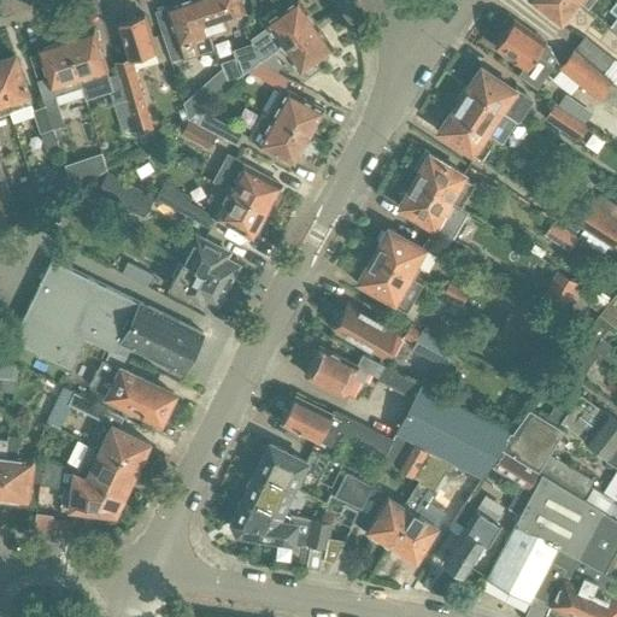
[(182,59),(213,48),(209,34),(205,24),(197,0),(184,0),(168,6),(175,29),(163,33),(171,62),(182,58),(182,59)]
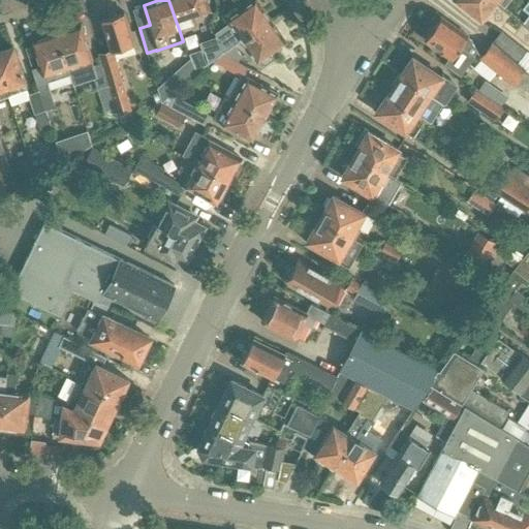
[(179,29),(197,24),(195,14),(209,9),(205,0),(168,0),(176,21),(179,29)]
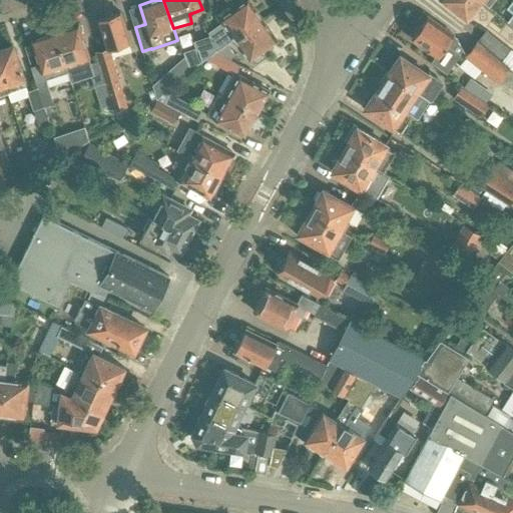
[(236,37),(263,19),(249,0),(245,0),(222,17),(224,20),(209,30),(217,50),(226,44),(236,37)]
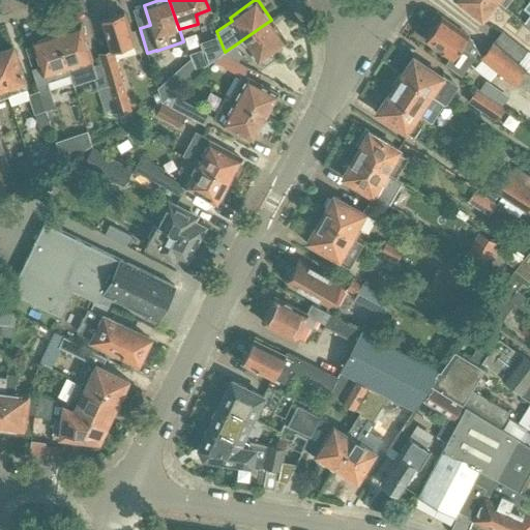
[(482,21),(497,2),(495,0),(455,0),(470,11),(482,21)]
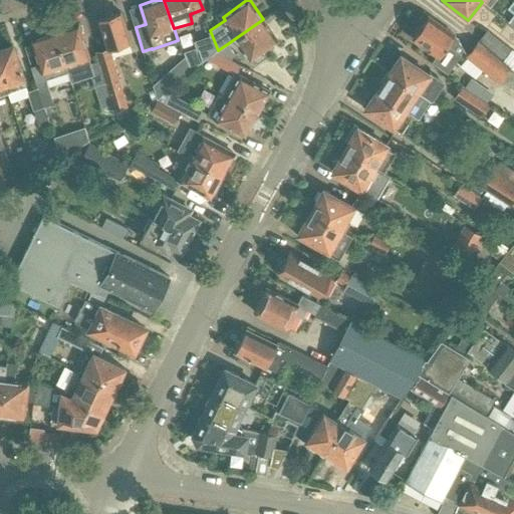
[(99,61),(114,110),(126,107),(108,49),(130,43),(120,12),(97,19),(107,49),(97,52),(99,61)]
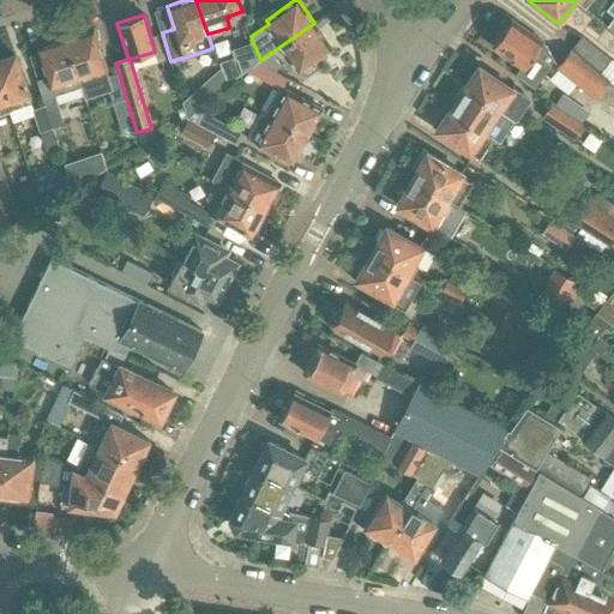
[(493,46),(522,66),(516,74),(534,86),(553,59),(547,48),(548,47),(511,20),(504,30),(499,31),(494,38),(494,43),(493,46)]
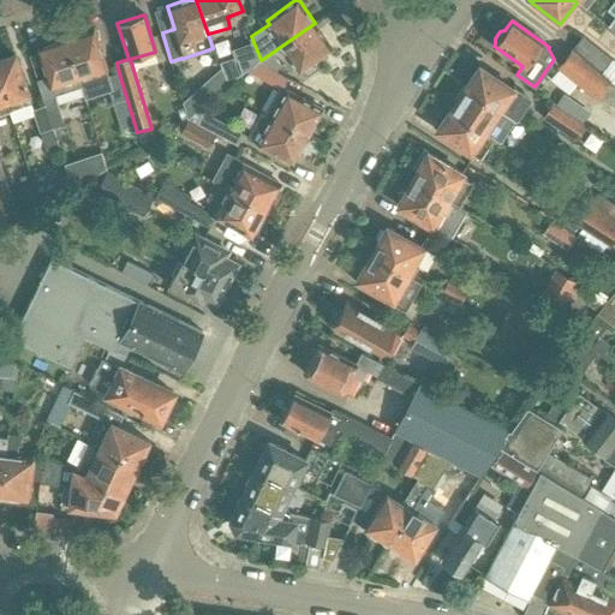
[(315,23),(284,45),(302,70),(304,67),(309,73),(318,66),(315,60),(333,47),(315,23)]
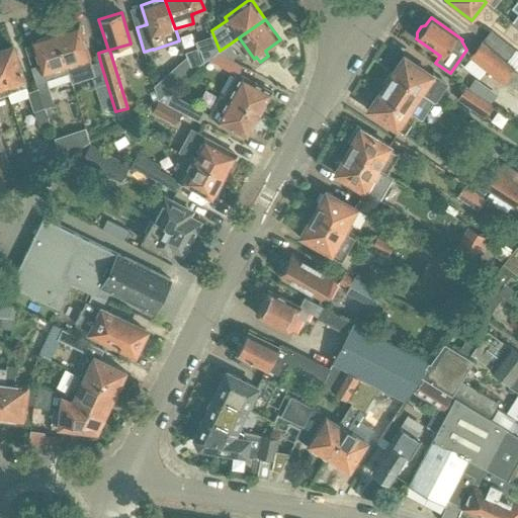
[(71,83),(92,77),(102,110),(113,106),(114,111),(115,111),(100,62),(91,65),(90,58),(89,58),(79,24),(55,31),(66,65),(66,66),(67,69),(68,73),(70,80),(71,83)]
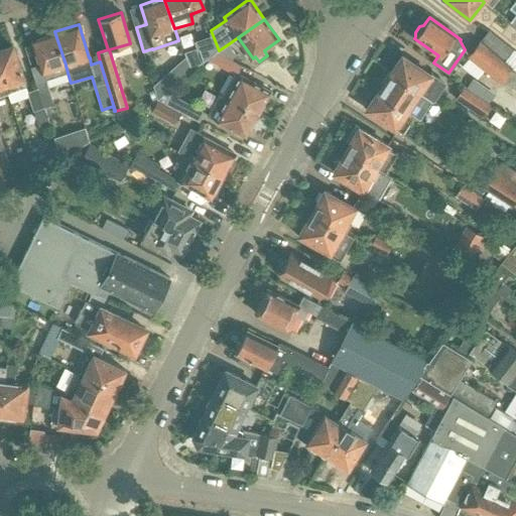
[(479,40),(505,61),(513,50),(488,29),(479,40)]
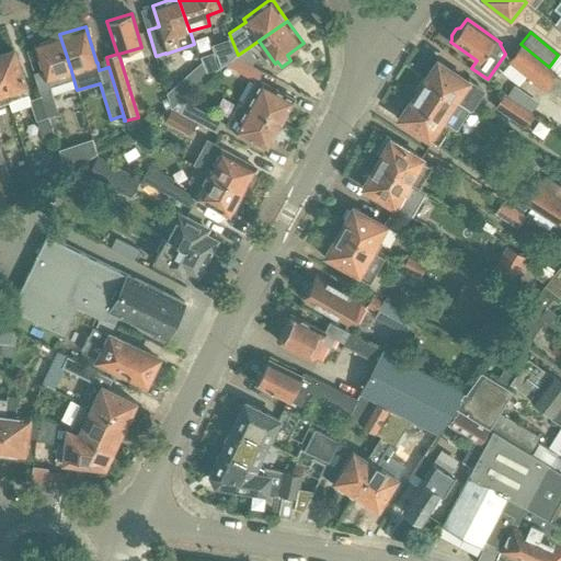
[(236,56),(238,55),(229,33),(228,35),(229,38),(212,45),(214,53),(201,57),(208,77),(236,56)]
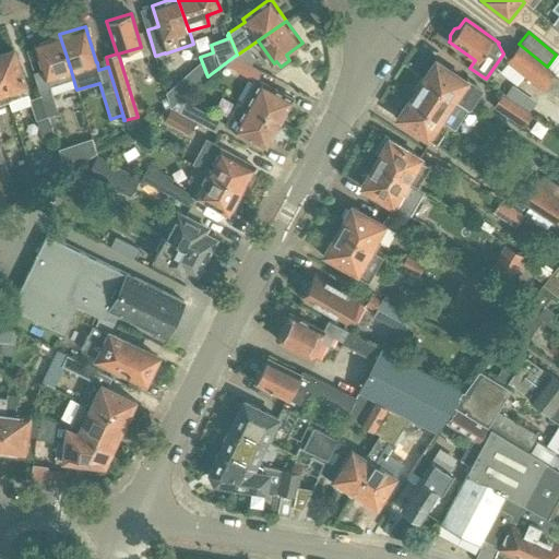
[(43,68),(33,71),(39,91),(50,87),(52,94),(75,86),(73,79),(72,74),(71,71),(71,70),(59,34),(34,42),(43,68)]
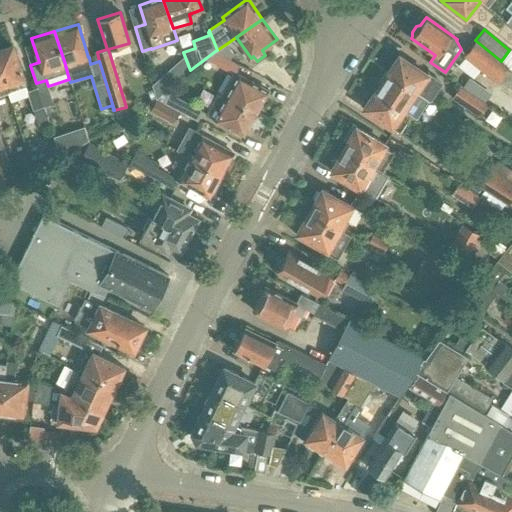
[(508,67),(501,61),(475,40),(463,56),(496,82),(508,67)]
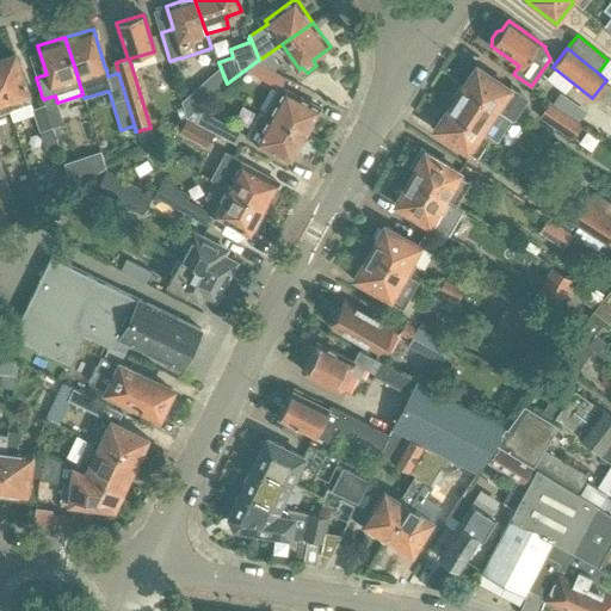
[(259,62),(273,71),(279,66),(270,53),(259,60),(257,61),(259,62)]
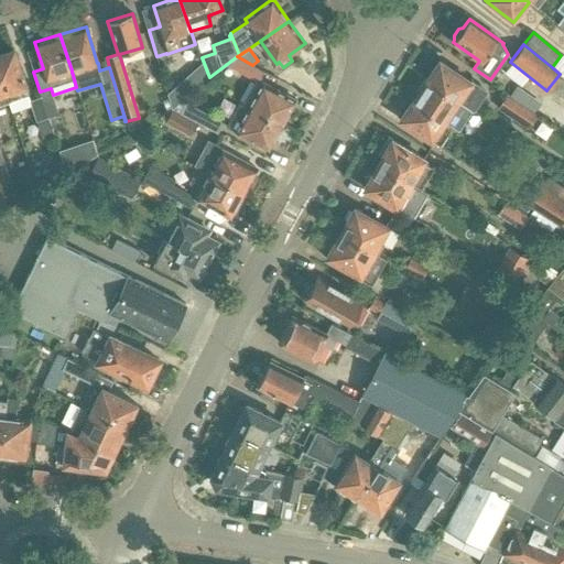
[(0,78),(8,101),(17,99),(29,94),(19,65),(14,50),(0,54),(0,78)]
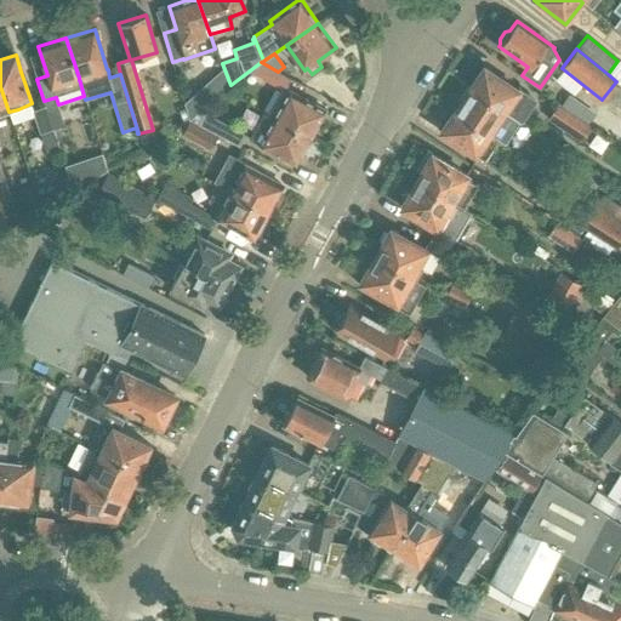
[(311,136),(325,110),(291,91),(291,90),(286,87),(291,79),(278,72),(263,63),(257,75),(281,89),(268,113),(311,136)]
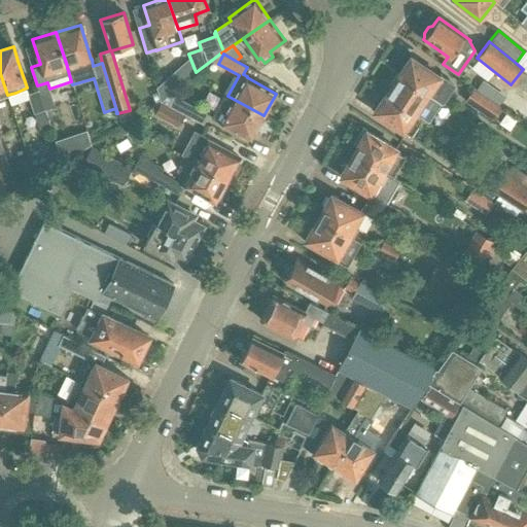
[(399,74),(435,99),(448,82),(411,58),(399,74)]
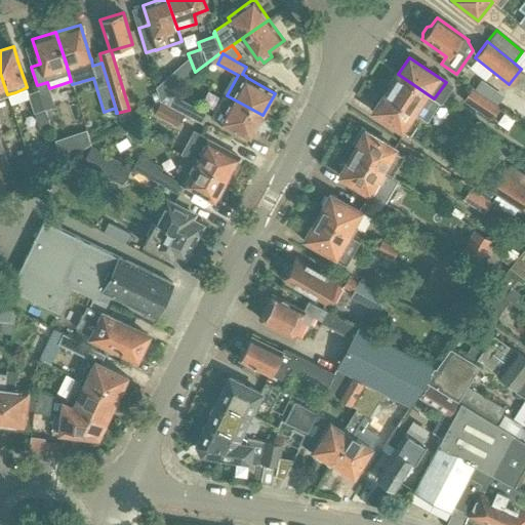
[(427,121),(439,103),(434,98),(398,74),(397,73),(388,86),(390,87),(386,93),(421,118),(427,121)]
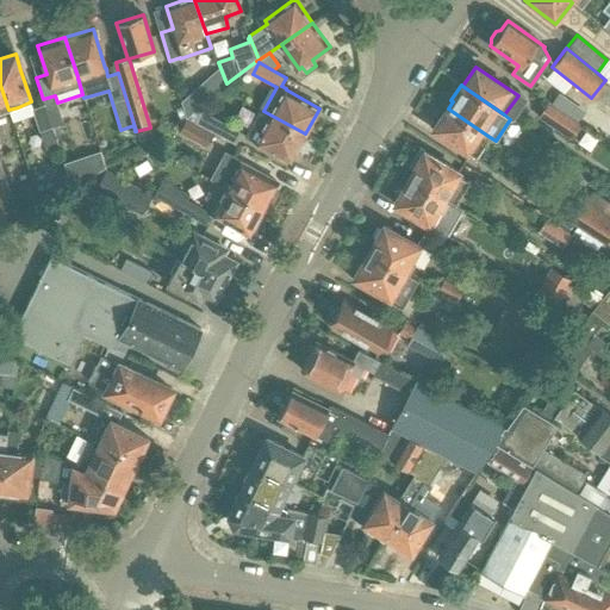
[(44,105),(53,128),(60,150),(72,147),(57,103),(55,95),(43,99),(44,105)]
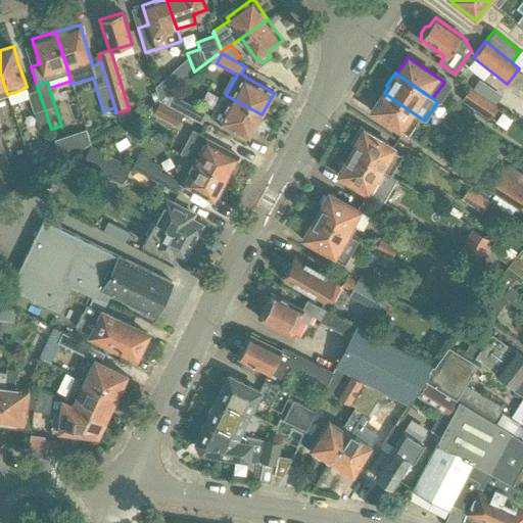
[(461,100),(489,120),(498,105),(470,87),(461,100)]
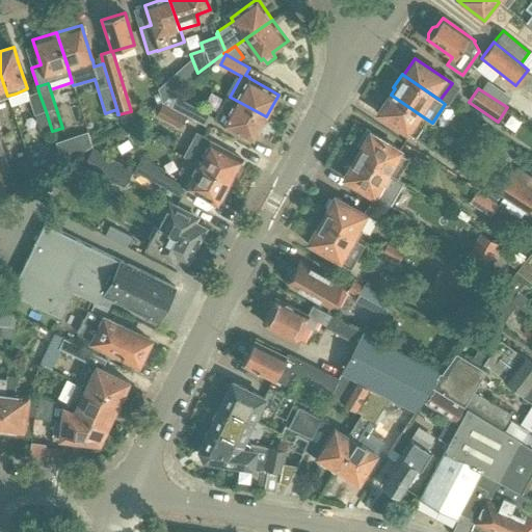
[(34,115),(46,111),(38,91),(28,95),(34,115)]
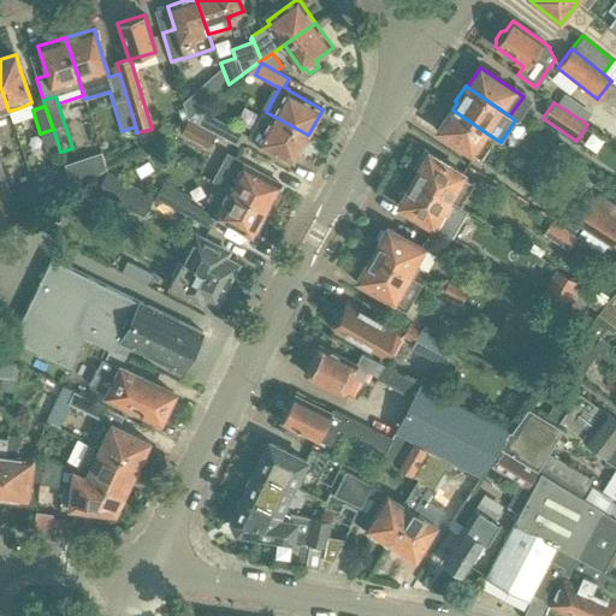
[(481,159),(495,138),(452,110),(438,130),(481,159)]
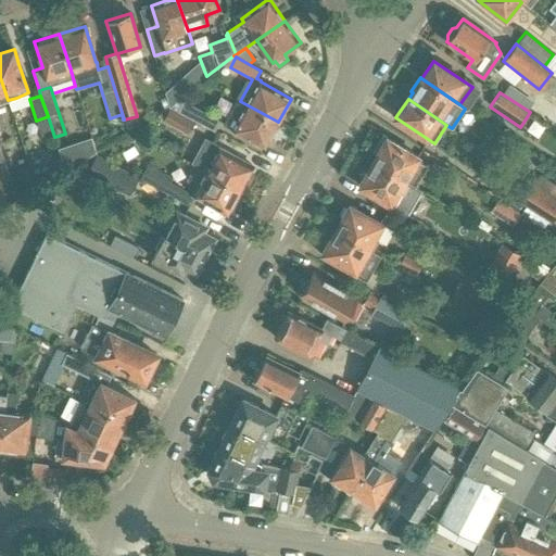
[(240,102),(237,100),(230,112),(224,123),(265,146),(278,122),(240,101),(240,102)]
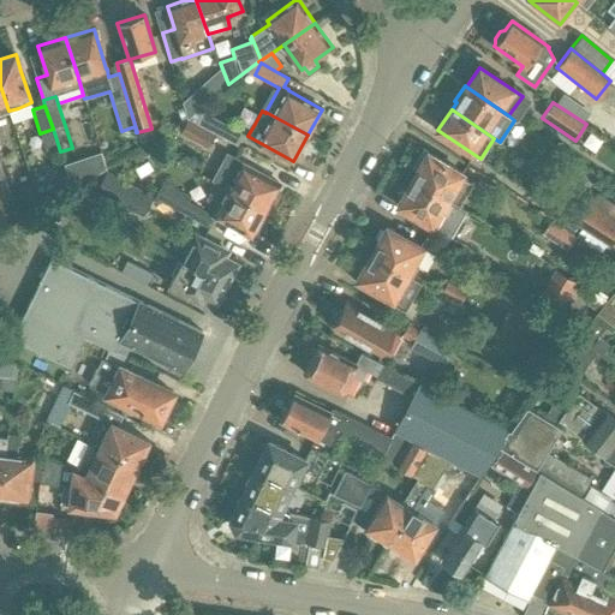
[(197,124),(216,133),(238,145),(244,133),(203,112),(197,124)]
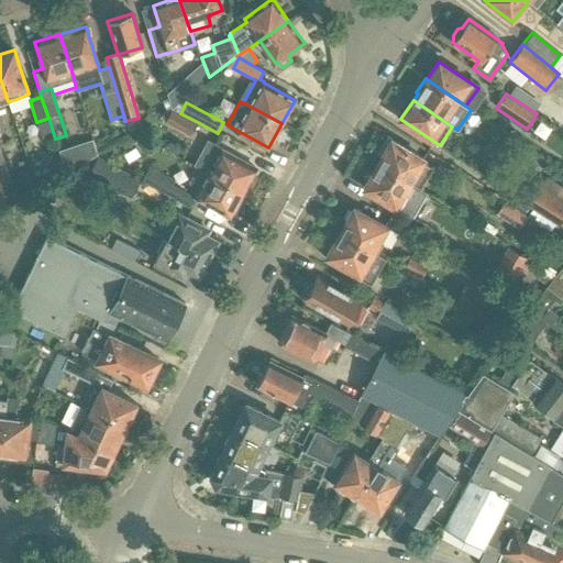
[(198,122),(180,113),(172,109),(165,122),(190,136),(198,122)]
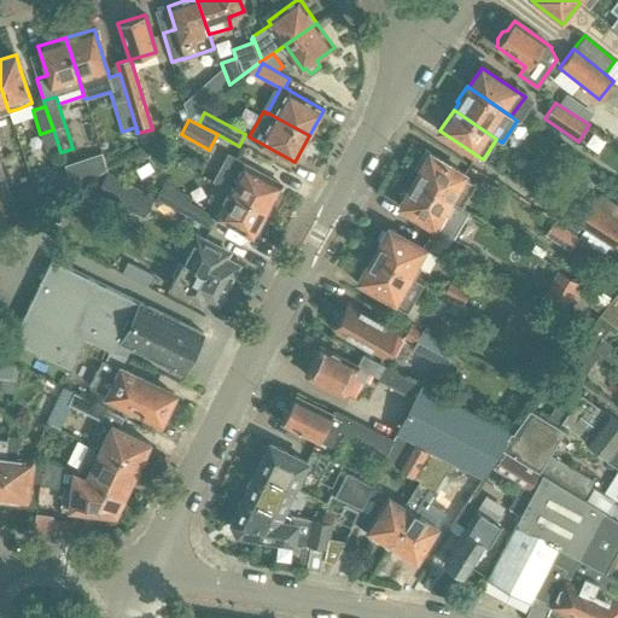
[(415,181),(455,204),(456,203),(461,207),(476,182),(465,176),(466,175),(425,151),(414,169),(420,173),(415,181)]
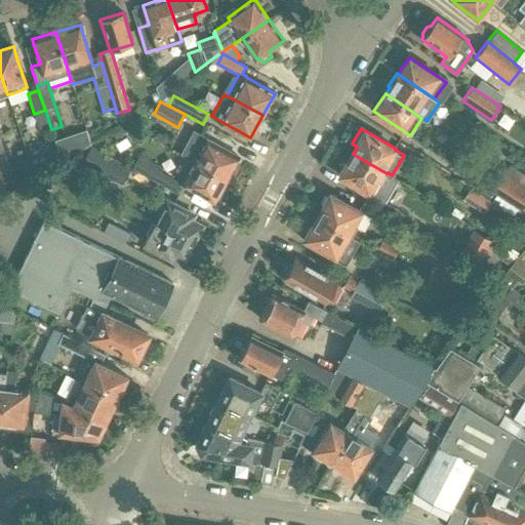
[(196,161),(196,162),(227,178),(239,156),(218,145),(219,144),(195,130),(183,154),(186,156),(196,161)]
